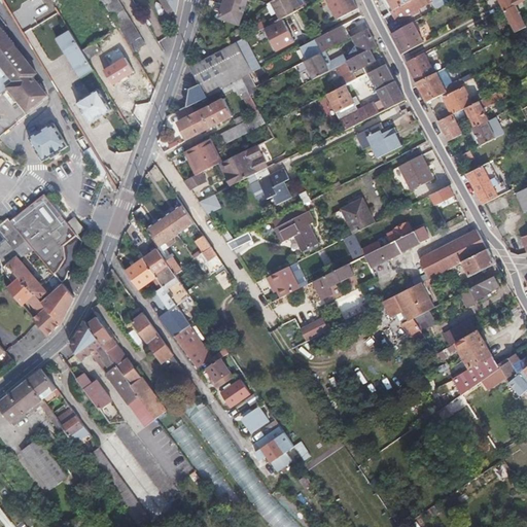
[(134,53),(146,45),(117,0),(102,0),(119,28),(125,37),(134,53)]
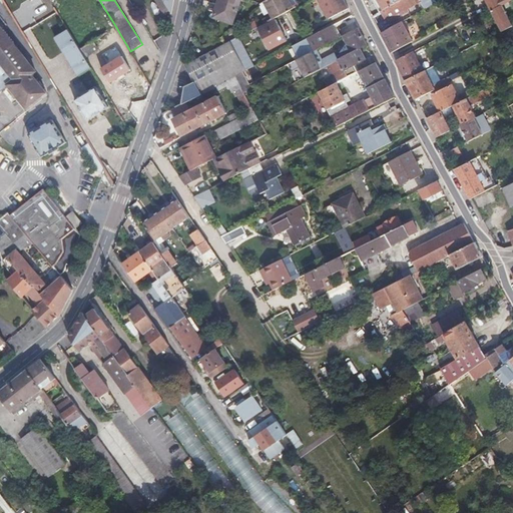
[(163,0),(172,13),(173,0),(163,0)]
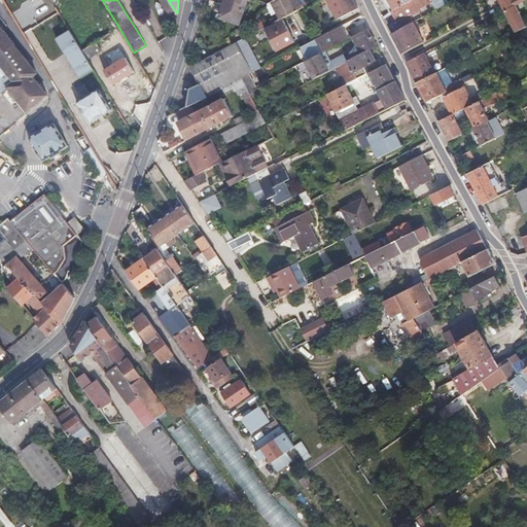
[(245,0),(225,0),(221,14),(239,21),(245,0)]
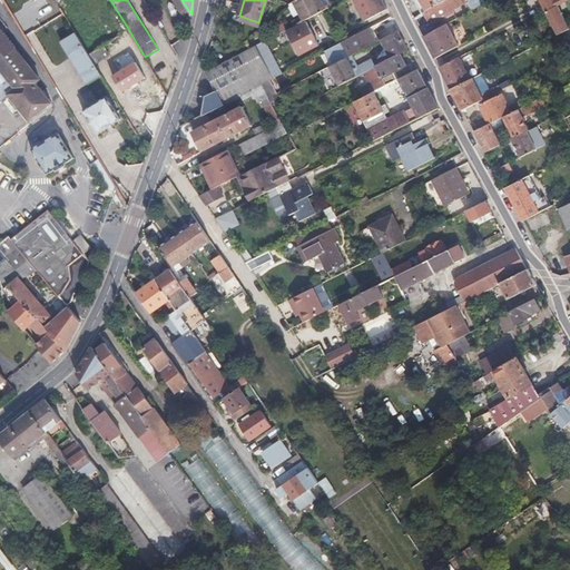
[(304,21),(314,16),(305,0),(296,0),(294,1),(304,21)]
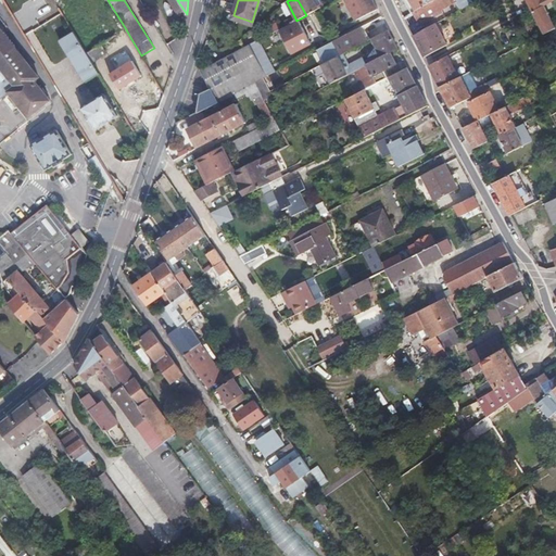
[(298,0),(306,15),(319,9),(314,0),(298,0)]
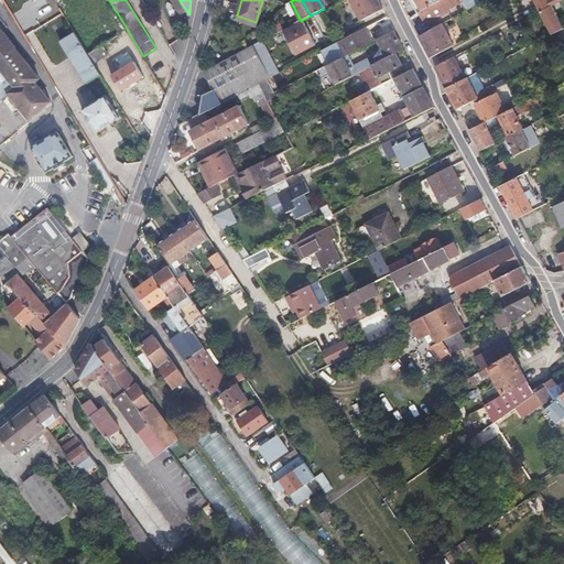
[(318,0),(324,9),(329,6),(326,0),(318,0)]
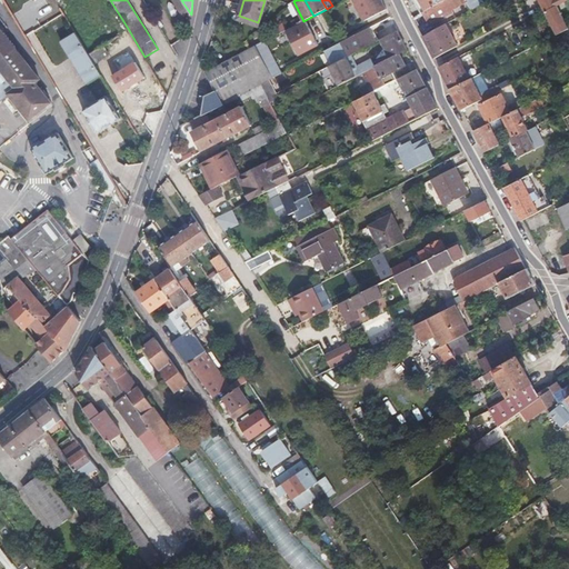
[(381,0),(353,0),(366,22),(388,10),(381,0)]
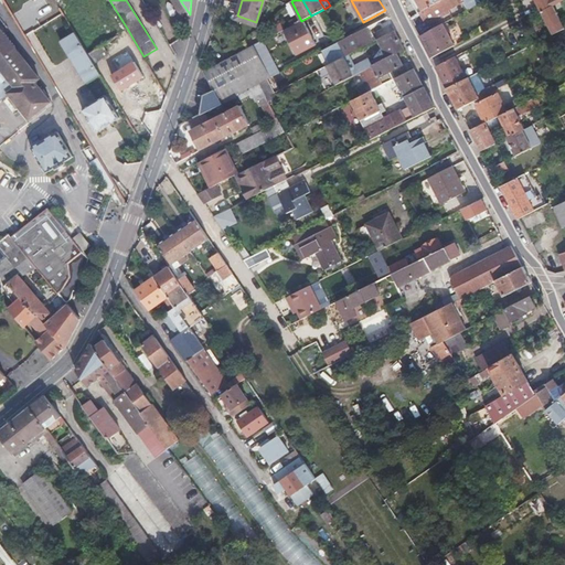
[(411,0),(419,13),(420,12),(441,0),(411,0)]
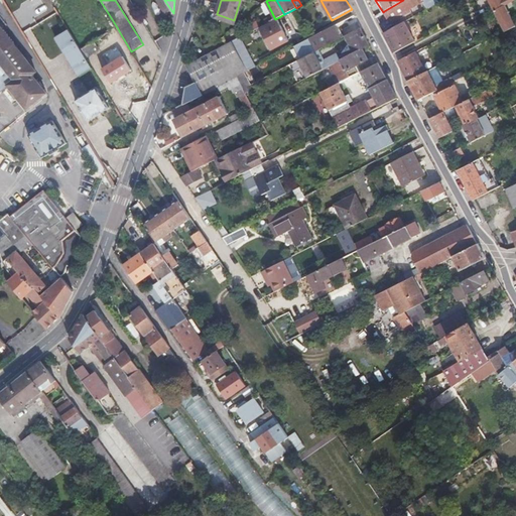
[(403,0),(384,11),(389,21),(401,14),(402,16),(411,11),(410,10),(425,1),(423,0),(403,0)]
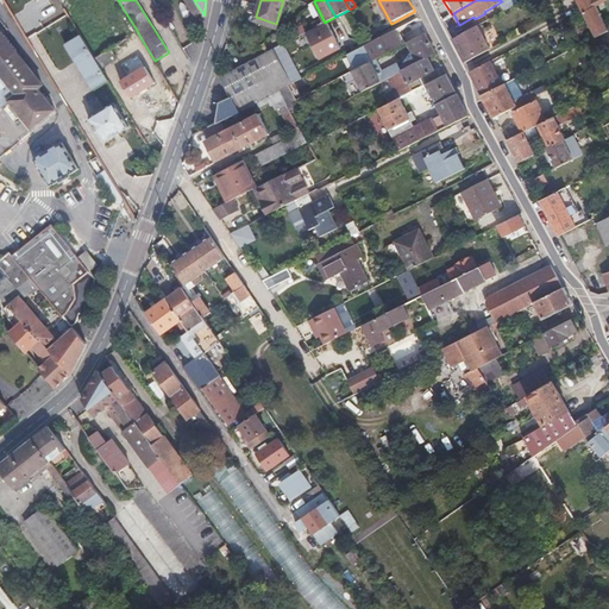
[(576,0),(596,37),(608,30),(596,7),(608,0),(576,0)]
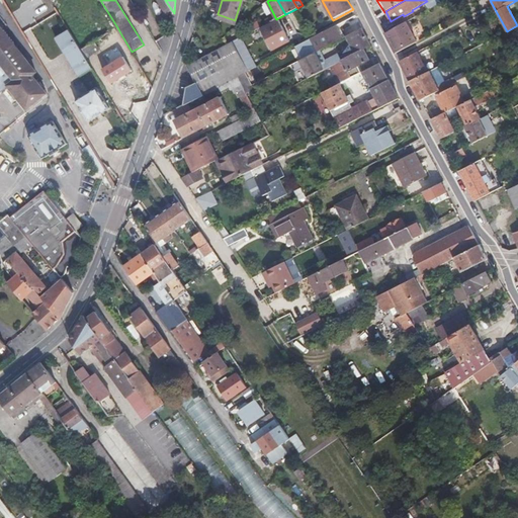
[(272,21),(276,19),(267,1),(263,3),(272,21)]
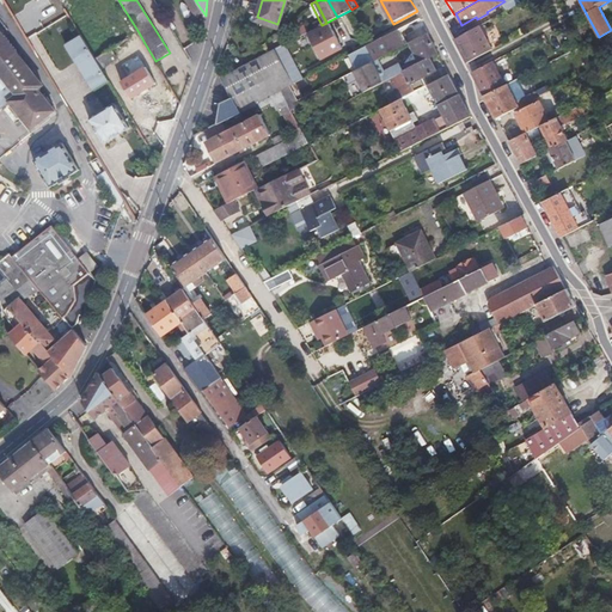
[(342,48),(329,24),(308,35),(322,60),(342,48)]
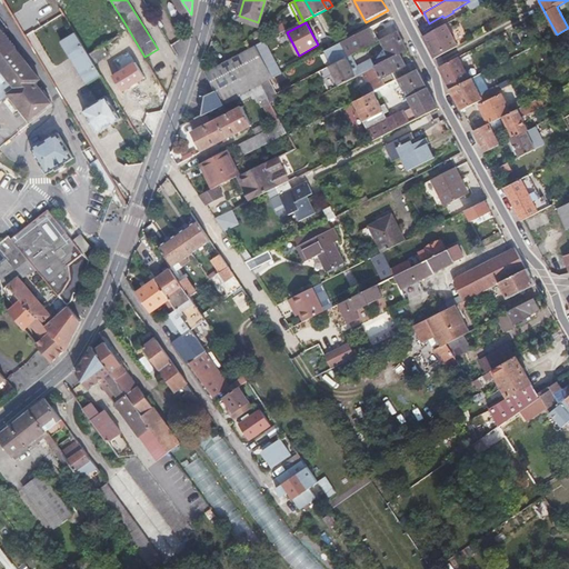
[(458,47),(446,25),(423,37),(433,58),(435,59),(458,47)]
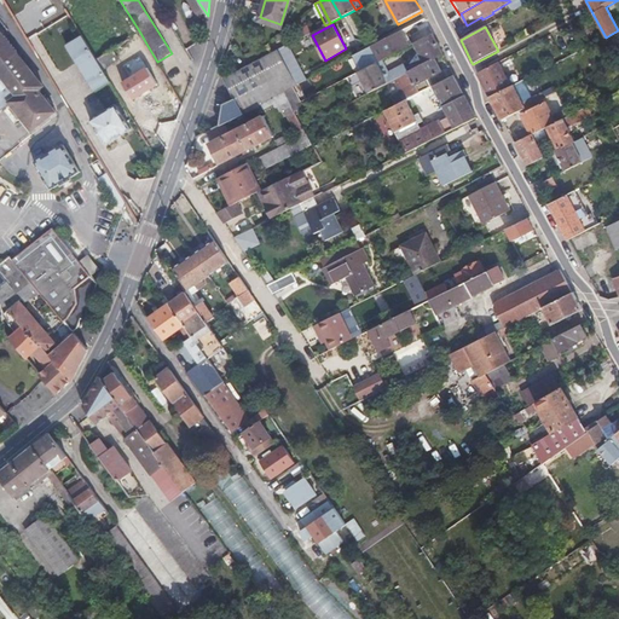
[(33,129),(56,111),(39,90),(44,86),(0,30),(0,110),(10,102),(33,129)]
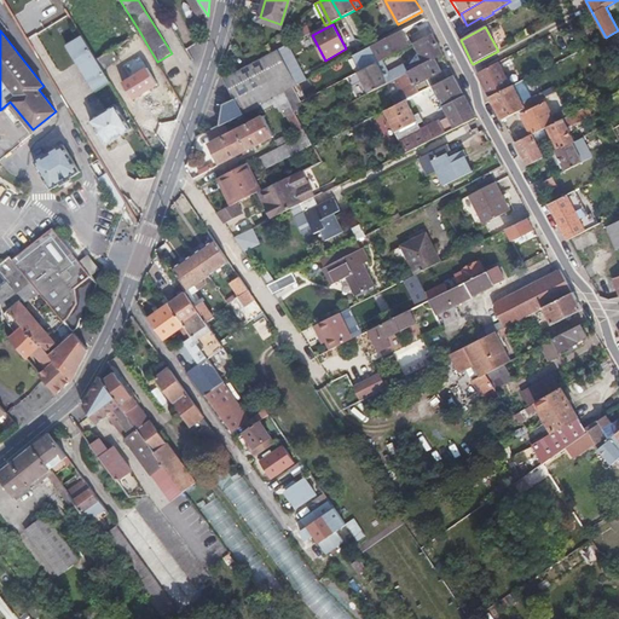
[(403,50),(409,46),(401,32),(354,56),(362,70),(379,62),(403,50)]
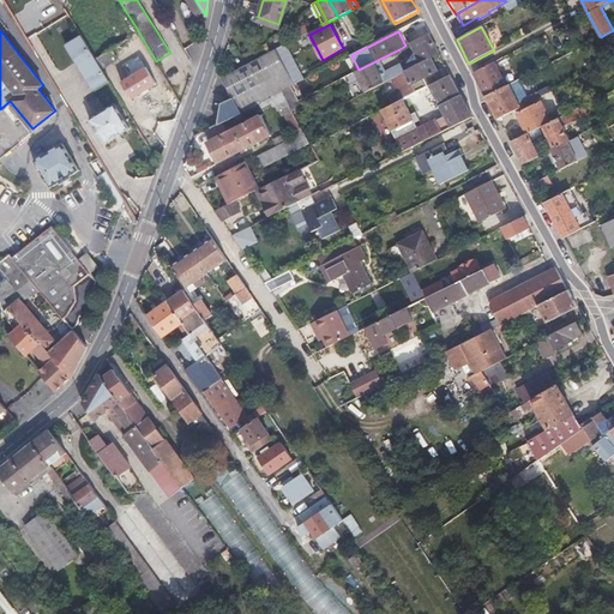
[(432,59),(440,54),(429,34),(405,46),(399,49),(403,55),(398,58),(402,65),(386,72),(387,74),(383,77),(375,61),(359,70),(355,72),(366,92),(385,83),(393,79),(405,72),(404,71),(432,58),(432,59)]
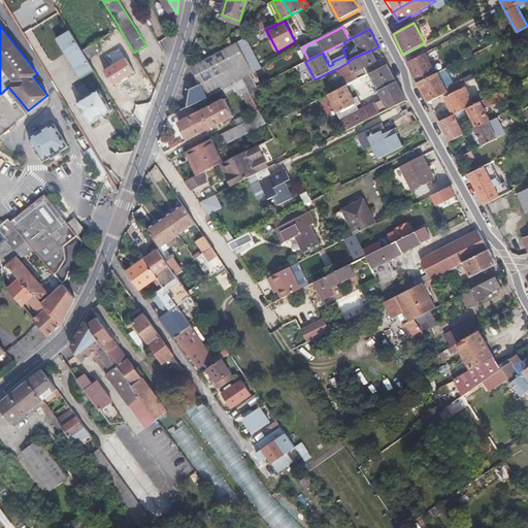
[(83,52),(69,31),(57,38),(81,77),(94,70),(88,60),(83,52)]
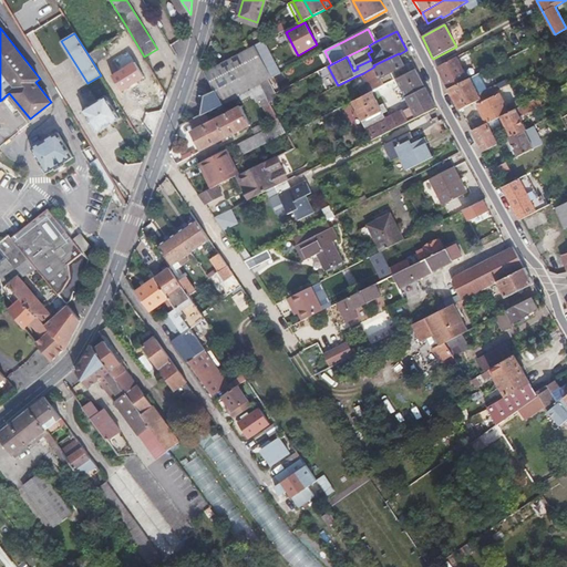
[(261,58),(269,53),(263,42),(256,45),(261,58)]
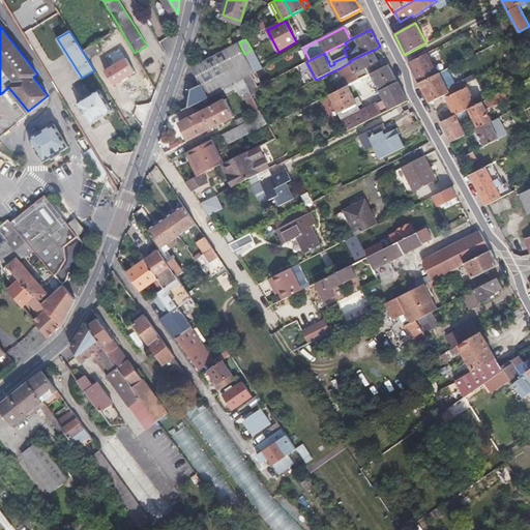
[(96,42),(83,52),(88,60),(102,52),(96,42)]
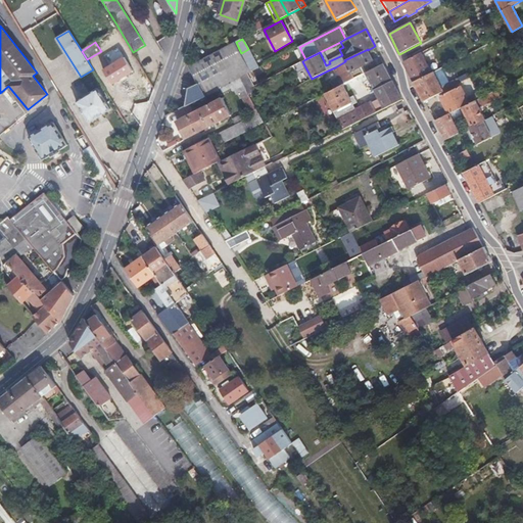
[(248,74),(250,73),(235,43),(189,67),(198,84),(189,89),(186,106),(206,97),(205,96),(221,88),(231,83),(241,78),(248,74)]
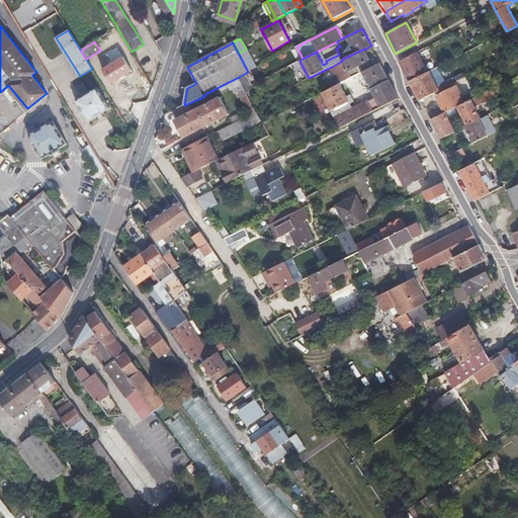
[(248,71),(255,67),(246,49),(239,53),(248,71)]
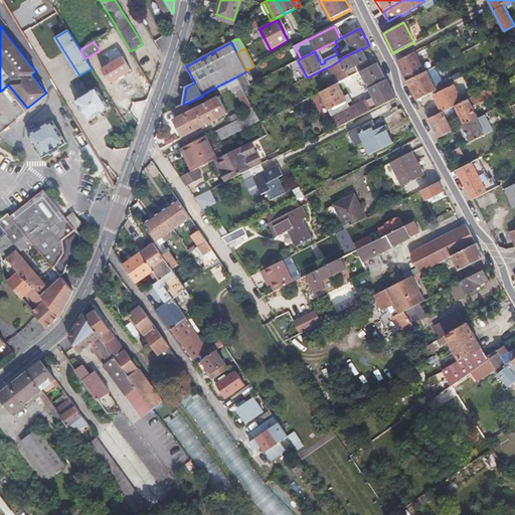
[(354,66),(368,59),(362,49),(362,48),(339,59),(340,60),(330,66),(335,76),(326,80),(329,88),(338,83),(358,73),(354,66)]
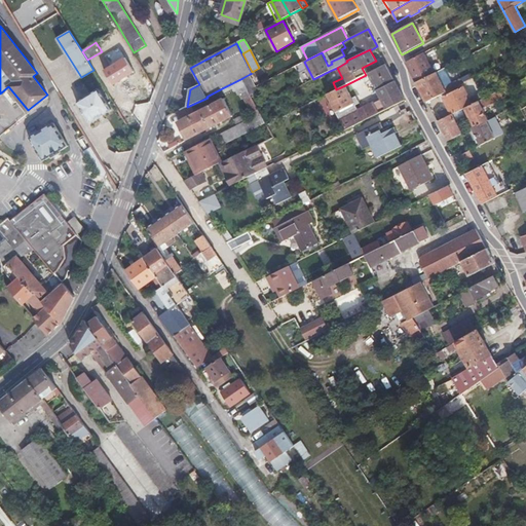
[(406,63),(416,83),(435,74),(424,53),(406,63)]
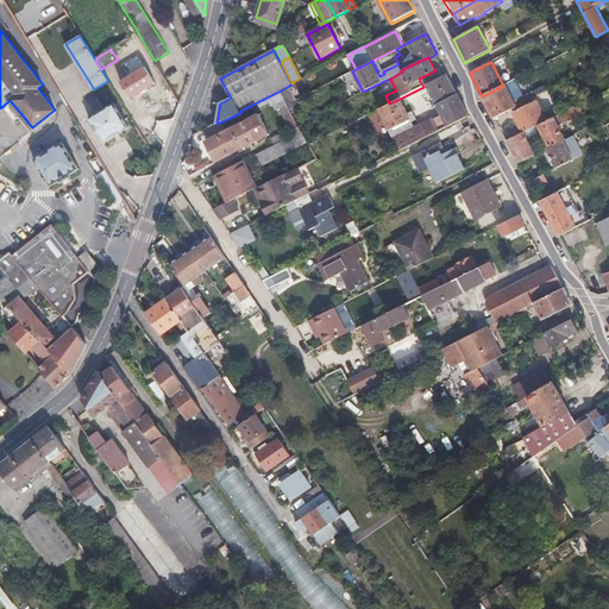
[(155,83),(145,68),(121,82),(131,98),(155,83)]
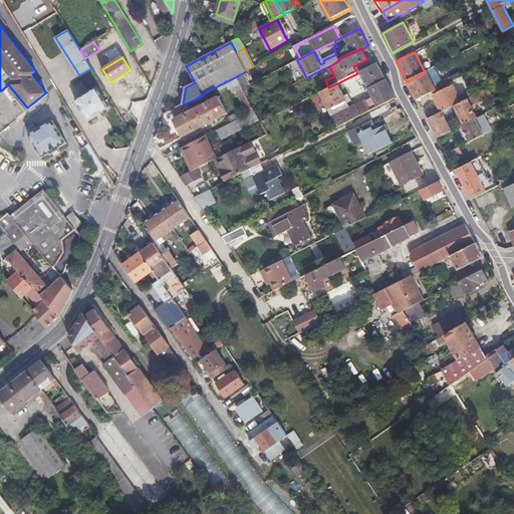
[(360,71),(370,66),(367,59),(353,66),(357,73),(360,71)]
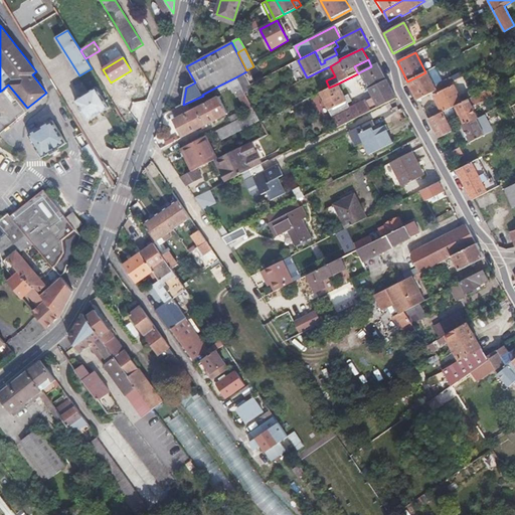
[(361,71),(369,89),(387,79),(378,62),(371,66),(361,71)]
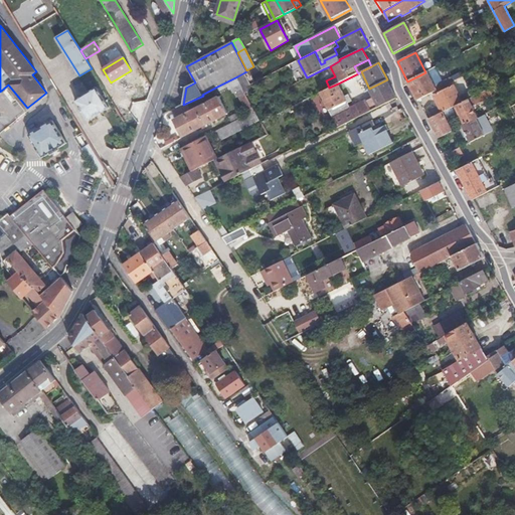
[(417,101),(459,79),(457,76),(453,78),(450,71),(441,75),(437,66),(425,72),(407,81),(417,101)]
